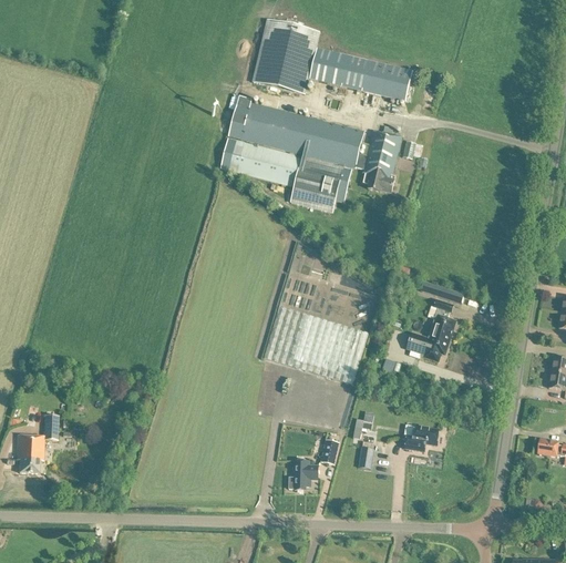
[(319,31),(266,19),(251,81),(305,93),(319,31)]
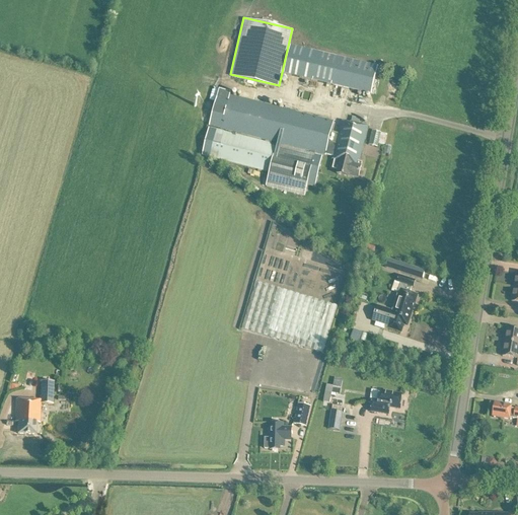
[(370,92),(377,64),(289,43),(283,71),(370,92)]
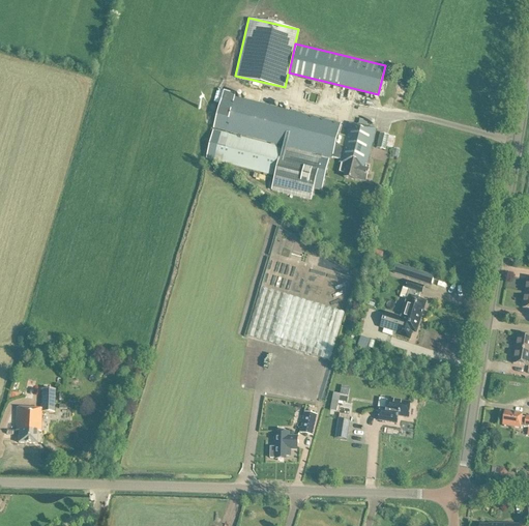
[(213,127),(206,155),(213,157),(274,173),(270,188),(275,190),(278,191),(289,193),(292,194),(301,196),(304,197),(311,198),(314,186),(321,188),(328,157),(321,155),(321,153),(340,157),(339,161),(340,161),(338,170),(345,172),(344,176),(355,179),(355,178),(364,180),(369,164),(365,164),(375,126),(374,126),(365,124),(366,119),(358,117),(357,122),(356,124),(348,122),(343,145),(334,143),(340,122),(233,96),(232,99),(222,97),(213,127)]
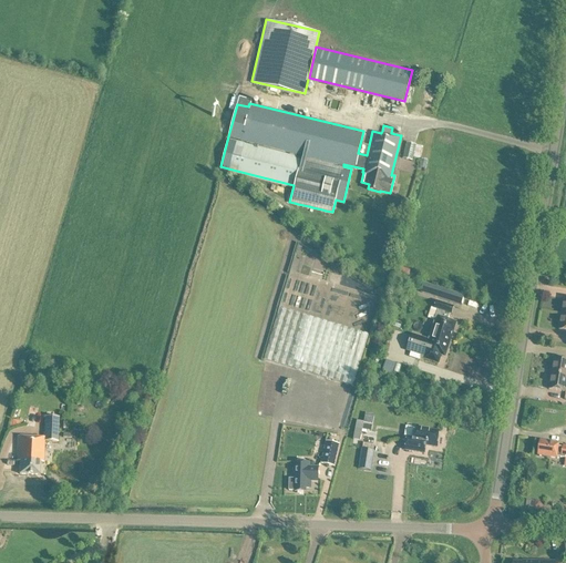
[(412,154),(414,143),(405,141),(402,156),(411,159),(412,154)]
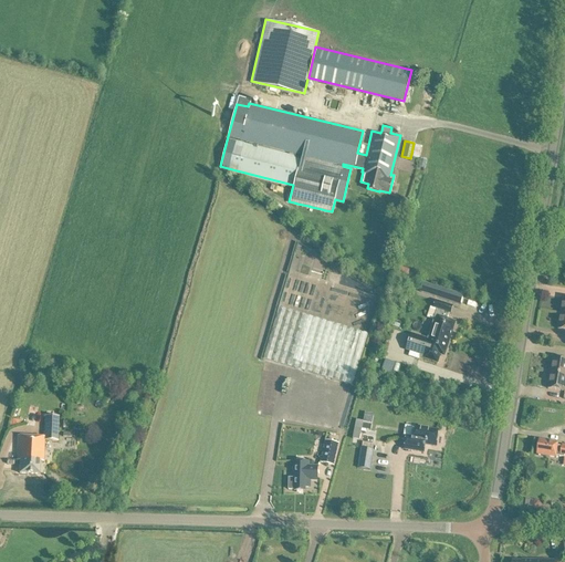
[(421,144),(414,143),(411,154),(418,156),(421,144)]
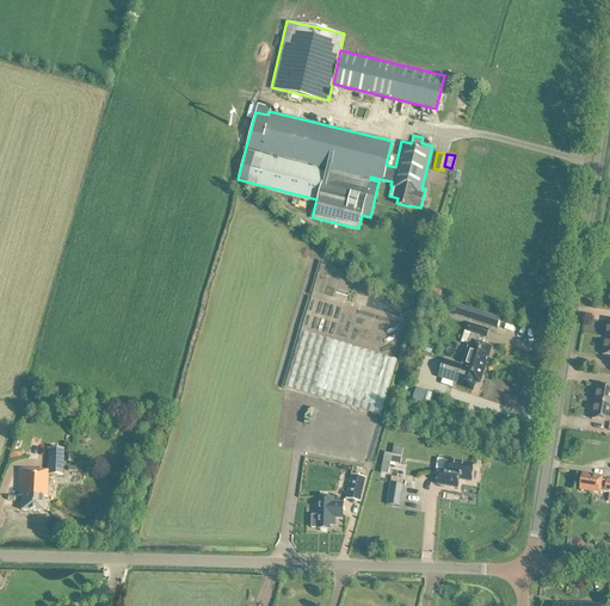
[(497,326),(499,316),(472,308),(472,307),(456,302),(454,311),(468,316),(467,317),(497,326)]
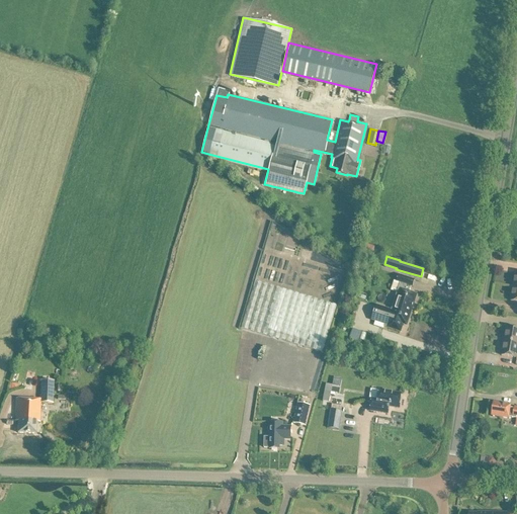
[(398,273),(396,279),(399,280),(390,308),(376,303),(371,317),(389,322),(388,325),(400,329),(402,321),(406,322),(416,292),(407,289),(409,283),(412,284),(414,278),(398,273)]
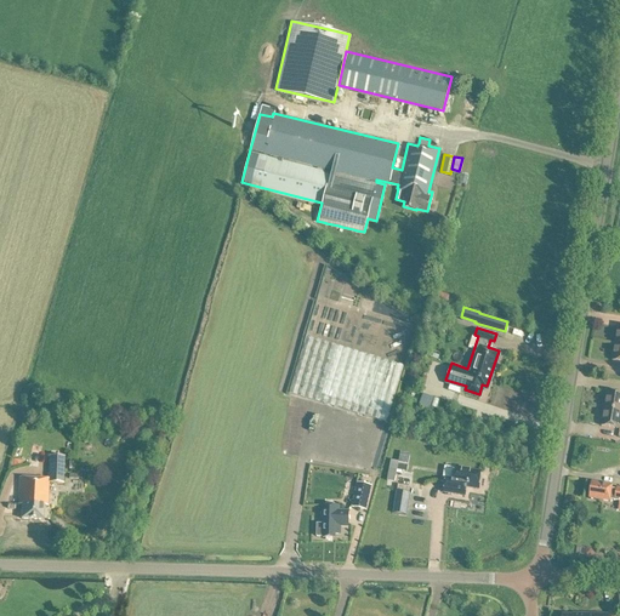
[(386,420),(403,364),(306,335),(289,391),(386,420)]
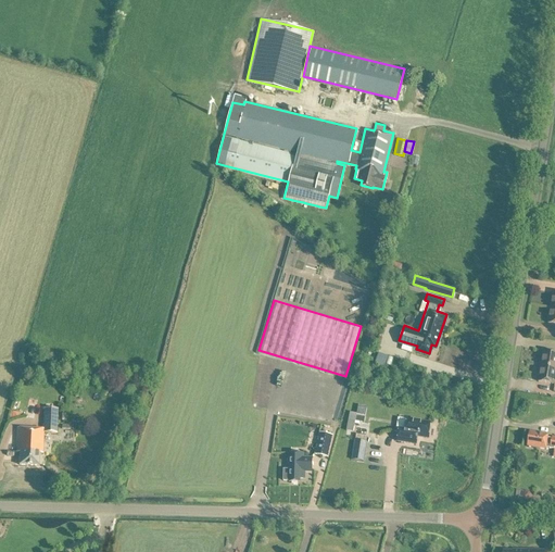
[(540,364),(554,366),(554,350),(542,349),(540,364)]
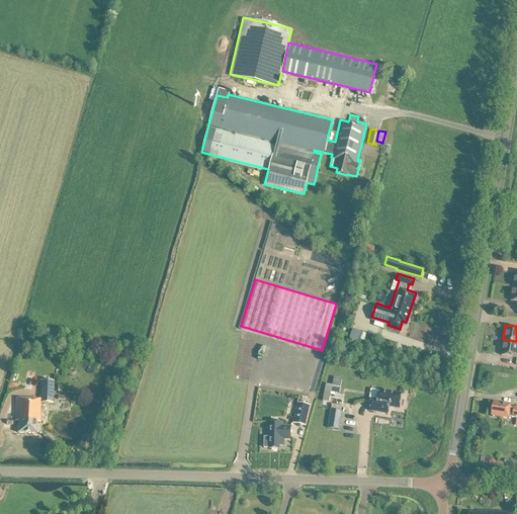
[(364,331),(351,326),(348,333),(362,338),(364,331)]
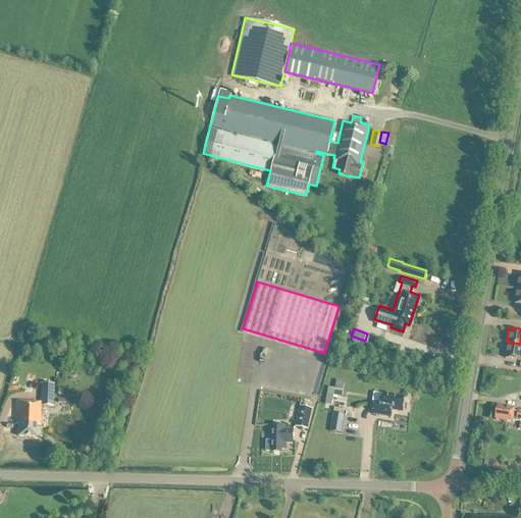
[(520,344),(507,342),(505,356),(520,359),(520,355),(520,344)]
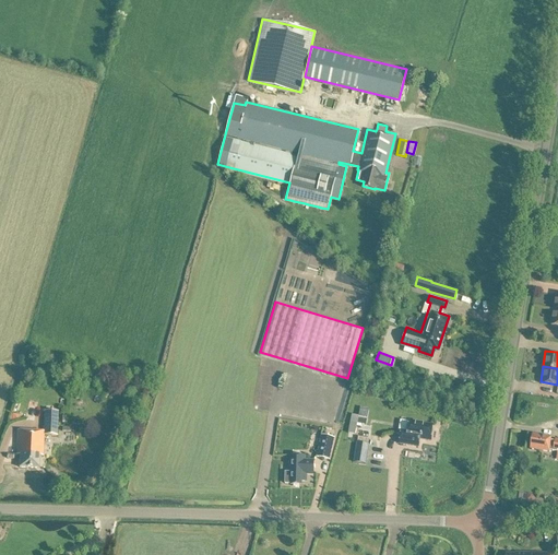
[(351,412),(347,432),(354,433),(356,424),(360,425),(361,422),(365,423),(368,406),(359,404),(357,414),(351,412)]
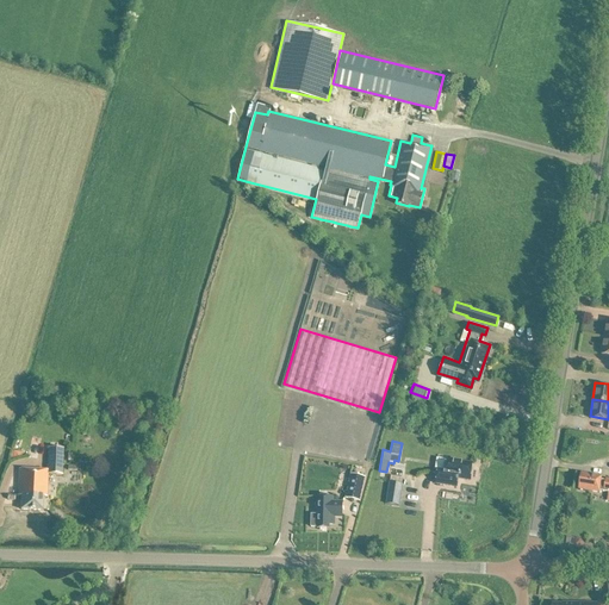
[(61,472),(62,446),(47,444),(47,468),(18,467),(17,493),(20,493),(19,507),(41,507),(42,494),(45,494),(47,472),(61,472)]
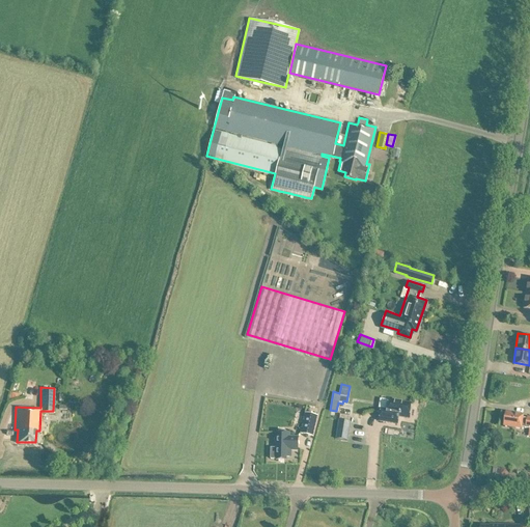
[(409,416),(411,401),(388,398),(387,409),(381,408),(379,419),(396,422),(398,415),(409,416)]
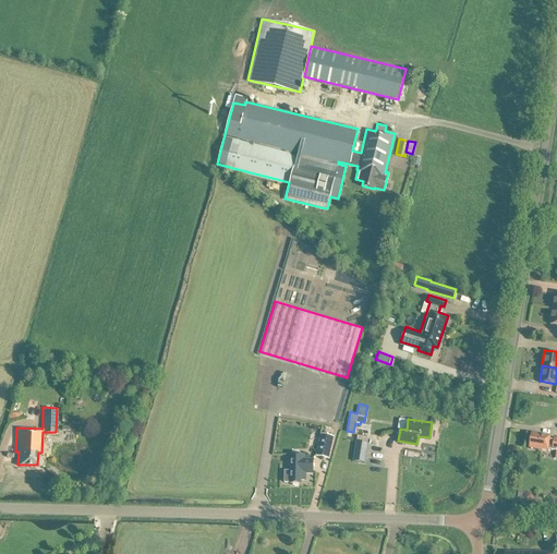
[(531,431),(529,446),(547,449),(547,447),(556,448),(556,436),(553,436),(553,437),(548,437),(549,434),(532,432),(531,431)]
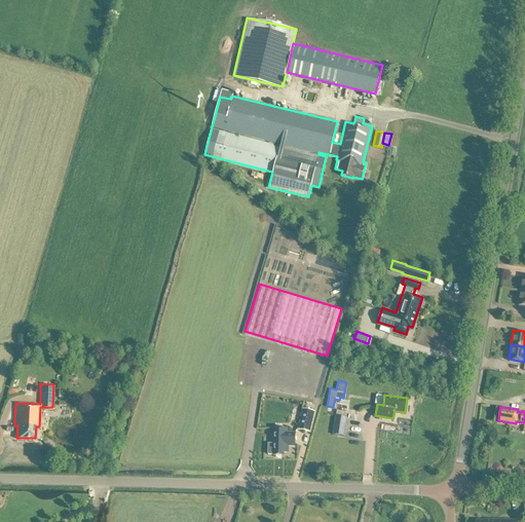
[(309,430),(313,410),(301,407),(297,427),(309,430)]
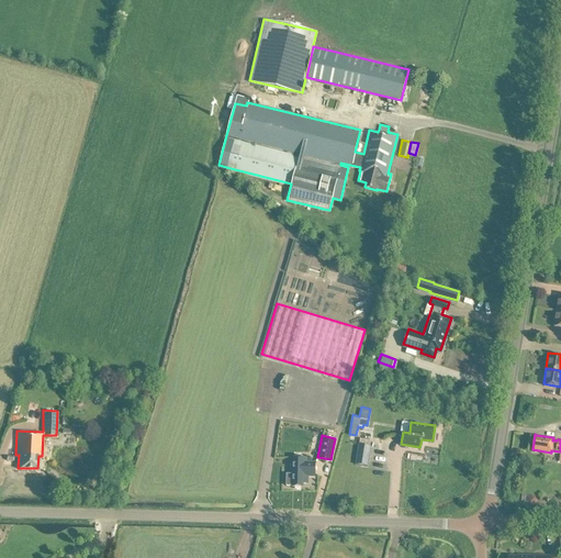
[(358,443),(355,462),(367,465),(370,445),(358,443)]
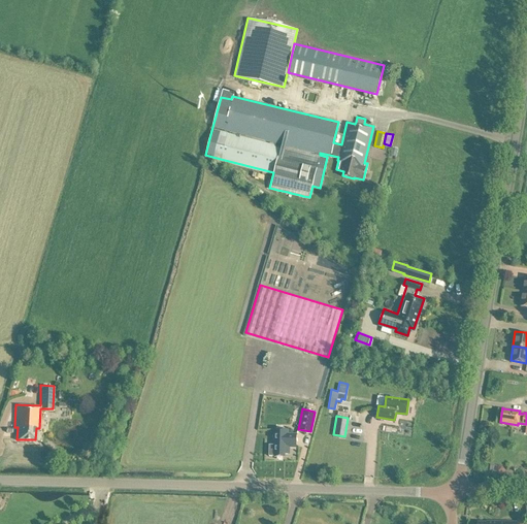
[(296,447),(296,431),(288,431),(288,427),(272,427),(272,444),(268,444),(268,455),(273,455),(273,456),(285,456),(285,453),(289,453),(289,447),(296,447)]
